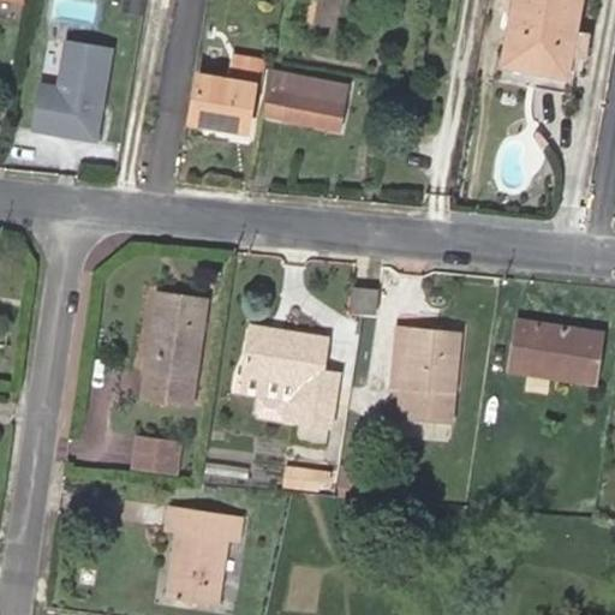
[(143,13),(144,0),(125,0),(124,10),(143,13)]
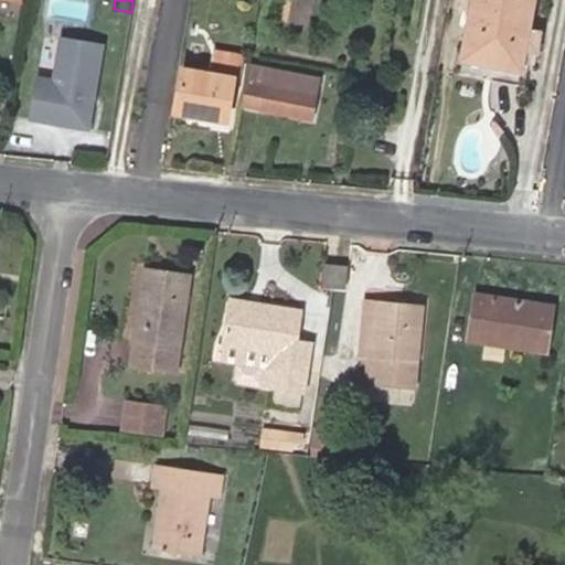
[(472,0),(462,59),(521,68),(532,0),(472,0)]
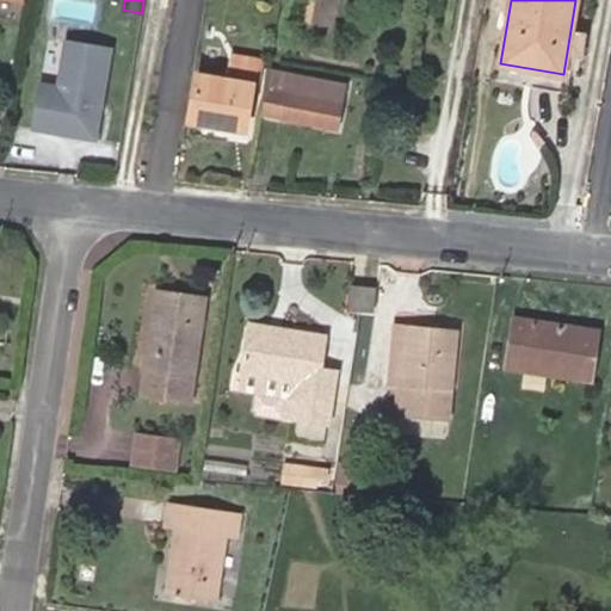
[(31,127),(93,137),(109,47),(65,39),(56,86),(38,82),(31,127)]
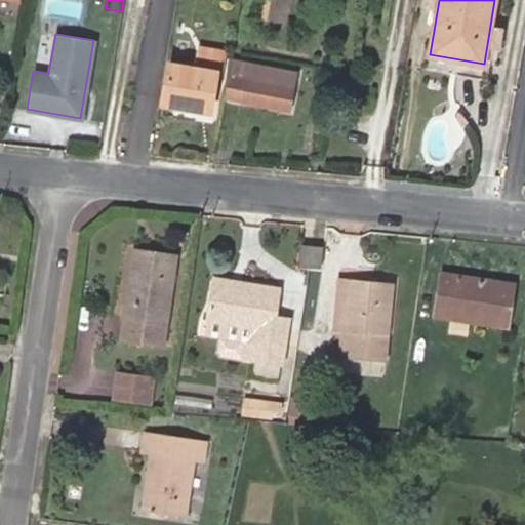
[(169,64),(163,102),(211,110),(216,82),(219,82),(225,51),(198,47),(195,68),(169,64)]
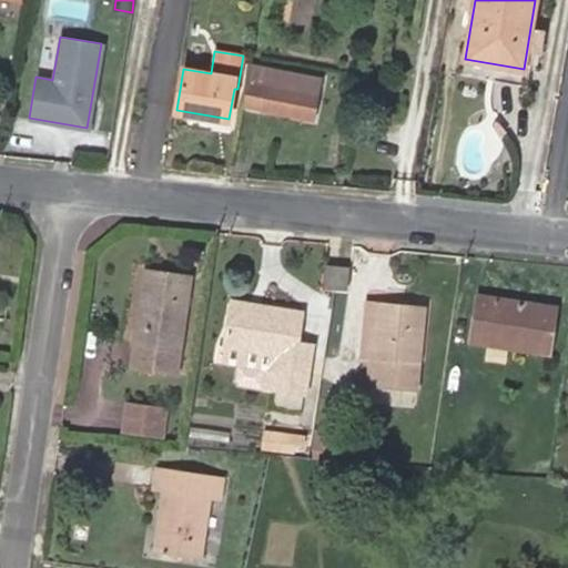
[(313,119),(321,79),(252,66),(244,105),(313,119)]
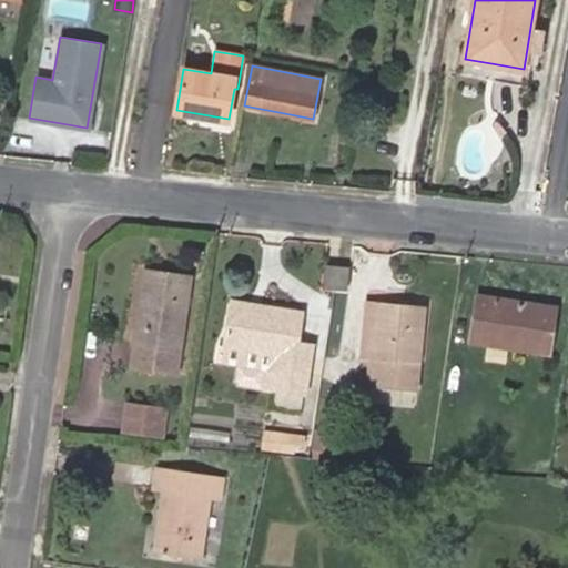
[(327,265),(324,286),(346,290),(348,269),(327,265)]
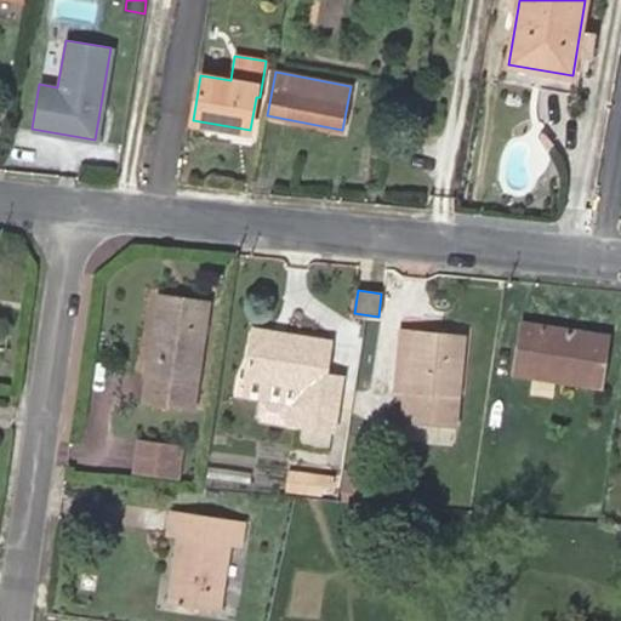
[(161,296),(144,402),(192,409),(208,302),(161,296)]
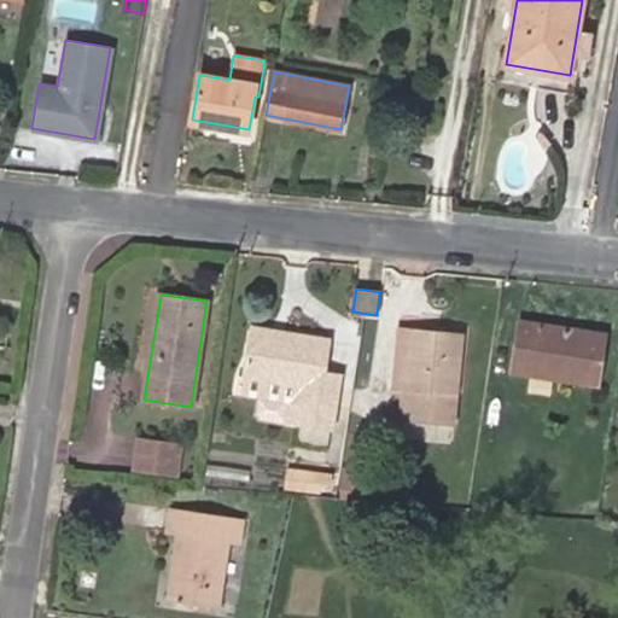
[(605,336),(522,322),(513,371),(596,384),(605,336)]
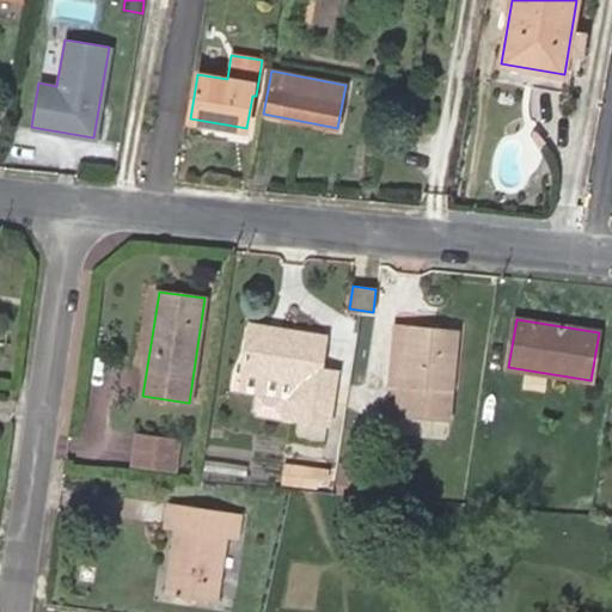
[(287,396),(283,420),(332,427),(340,380),(319,377),(320,366),(325,337),(250,325),(240,389),(287,396)]
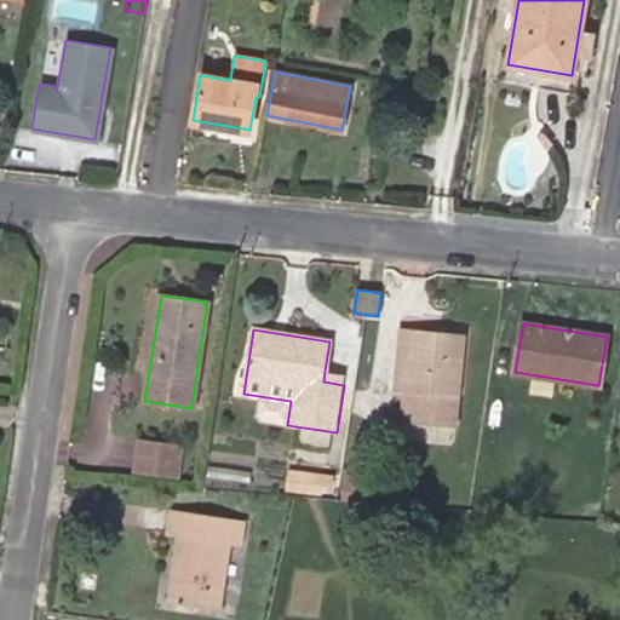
[(396,389),(409,390),(415,332),(402,331),(396,389)]
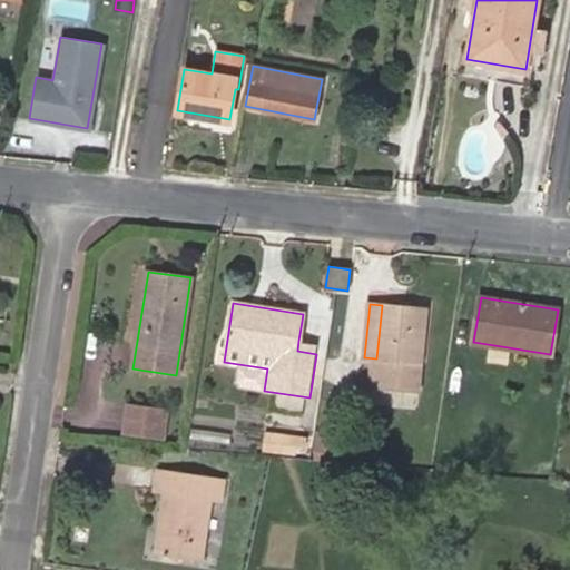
[(382,305),(376,359),(374,385),(418,391),(425,310),(382,305)]
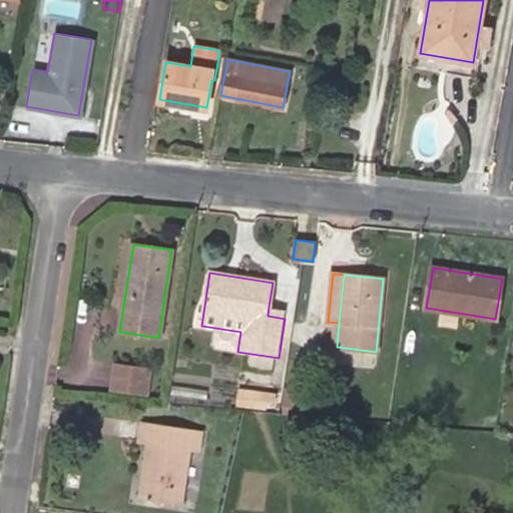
[(269,307),(268,316),(285,319),(286,310),(269,307)]
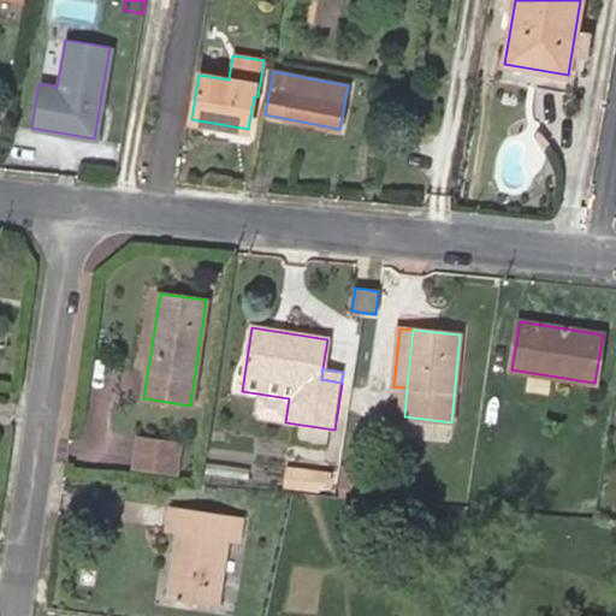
[(242,391),(238,414),(285,422),(289,398),(242,391)]
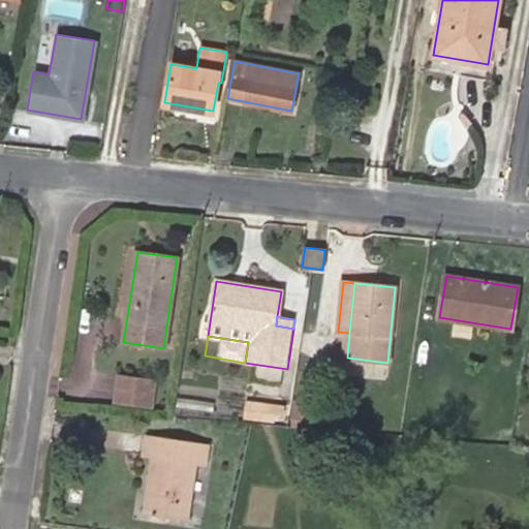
[(141,408),(145,378),(118,375),(114,405),(141,408)]
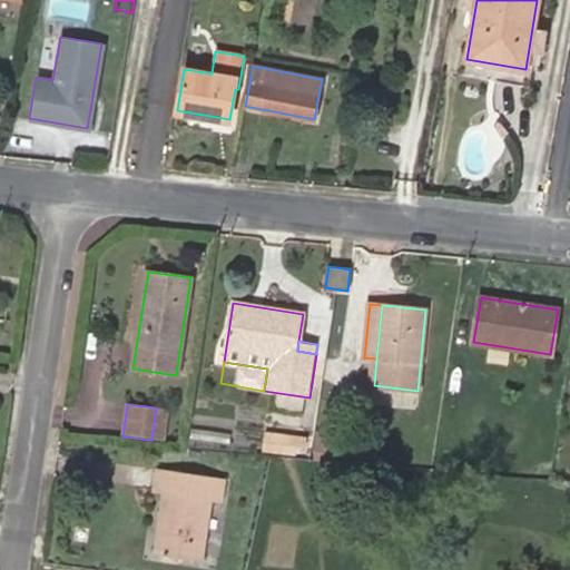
[(166,409),(156,408),(151,440),(161,441),(166,409)]
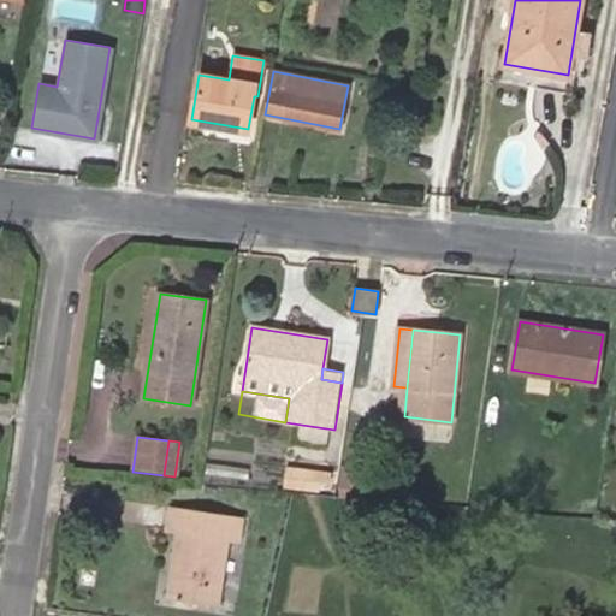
[(343,466),(338,495),(359,497),(363,469),(343,466)]
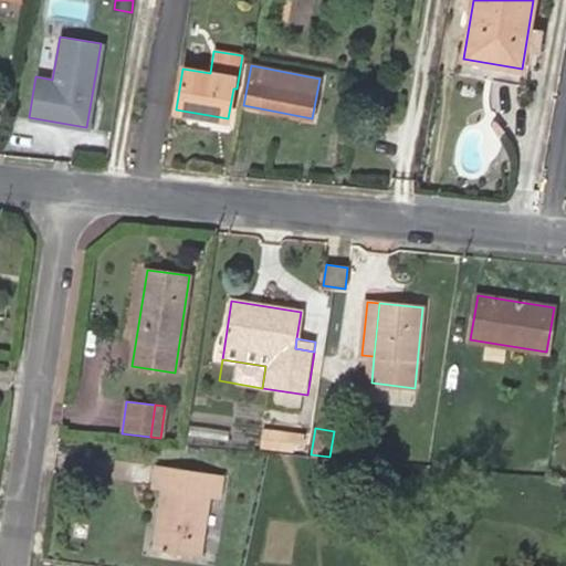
[(291,451),(292,444),(301,446),(302,436),(265,430),(263,447),(291,451)]
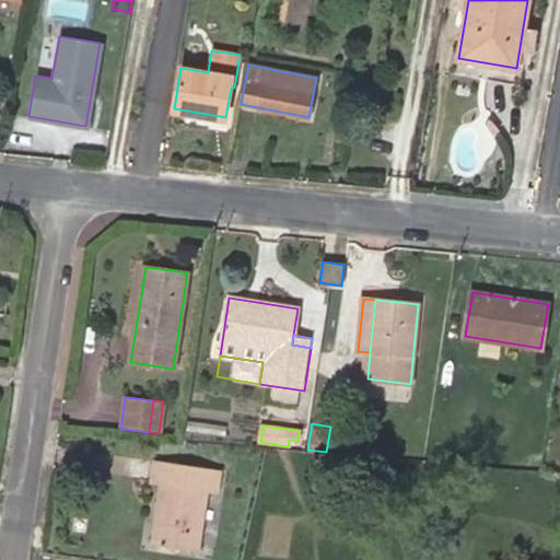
[(153,544),(198,551),(207,491),(218,493),(221,470),(155,461),(151,485),(161,487),(153,544)]
